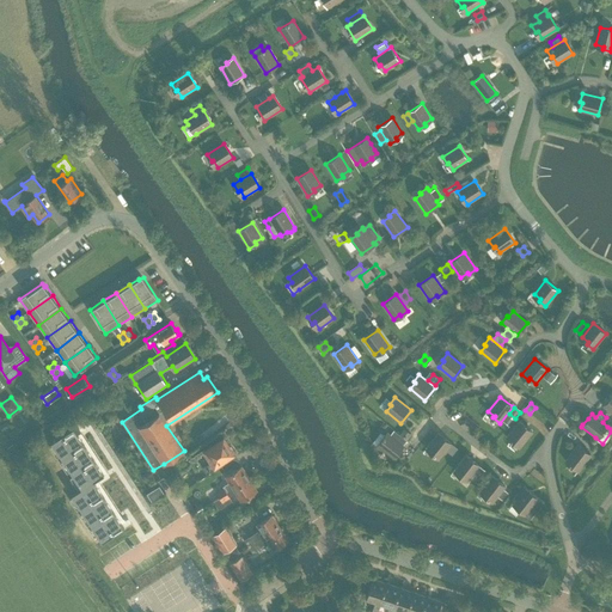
[(513,442),(515,441),(521,446),(532,432),(520,421),(507,438),(513,442)]
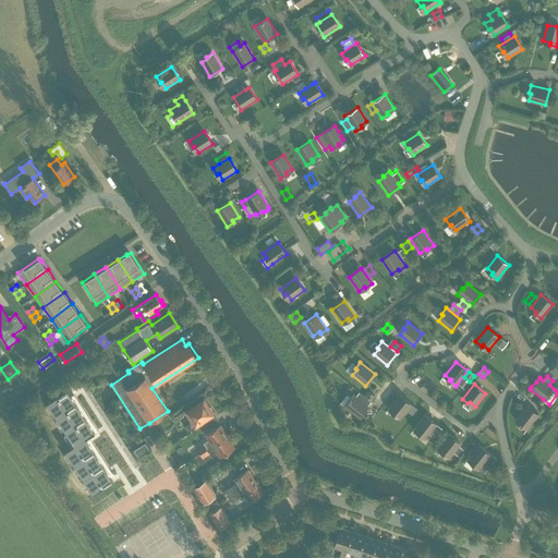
[(74,445),(65,450),(93,494),(113,481),(86,438),(95,432),(68,389),(47,402),(74,445)]
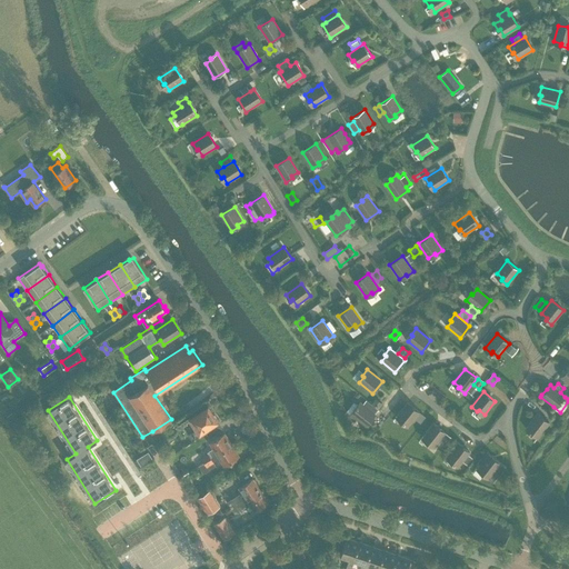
[(371,411),(368,408),(366,406),(360,402),(356,408),(357,410),(352,416),(366,426),(376,413),(375,413),(373,412),(371,411)]
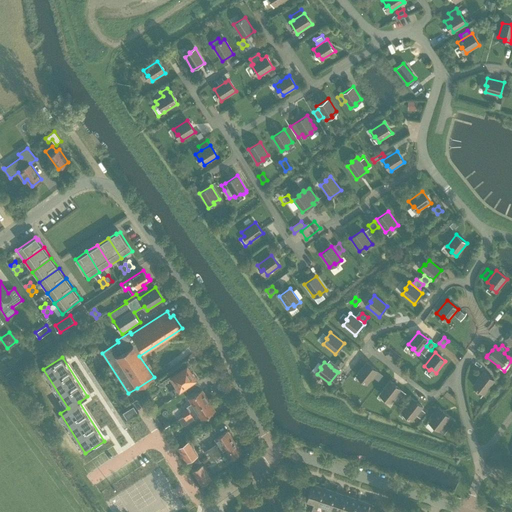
[(329,365),(331,367),(334,370),(336,371),(337,372),(340,369),(332,362),(329,365)]
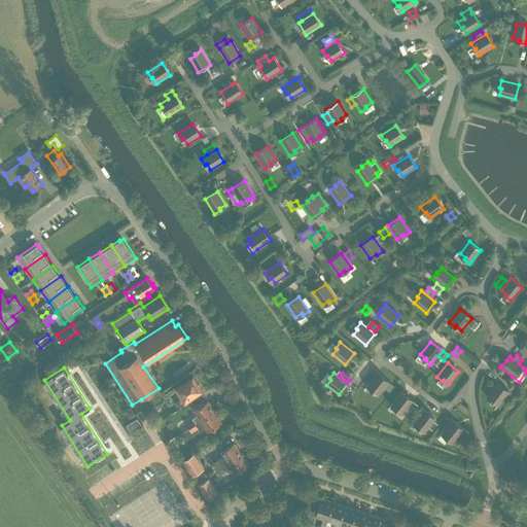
[(389,382),(378,373),(367,385),(373,389),(372,391),(378,395),(389,382)]
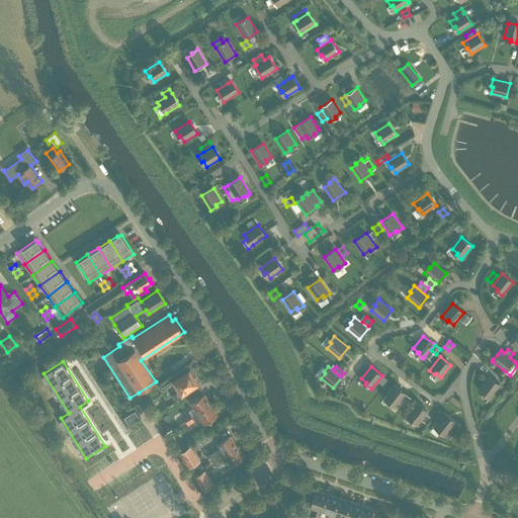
[(189,370),(173,381),(179,391),(171,396),(174,400),(198,383),(189,370)]
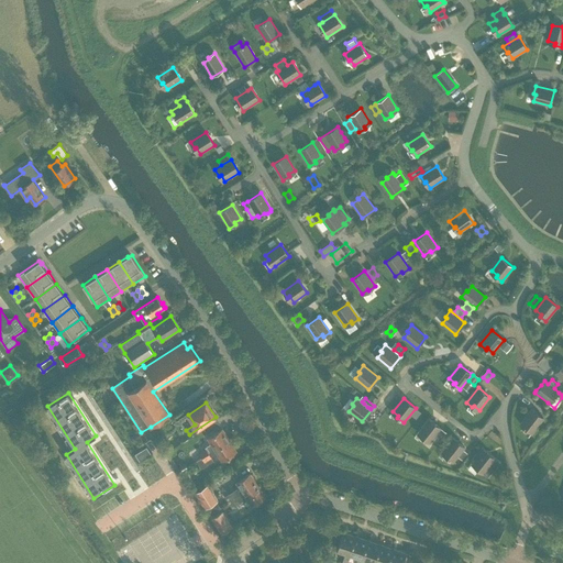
[(421,412),(416,409),(411,415),(417,419),(421,412)]
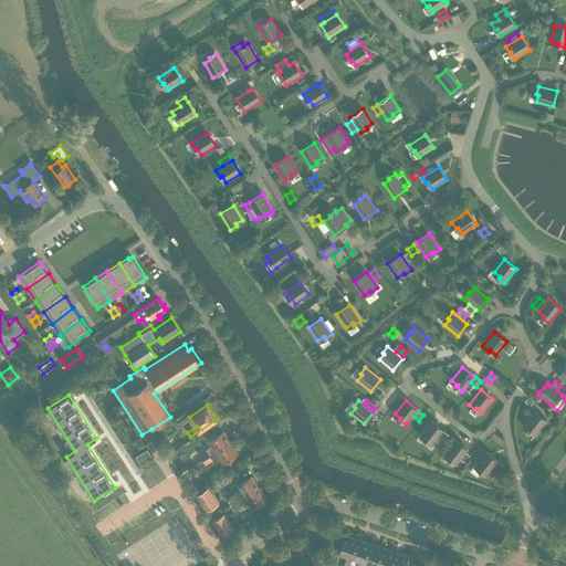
[(530,431),(531,429),(536,433),(546,420),(534,411),(523,426),(530,431)]
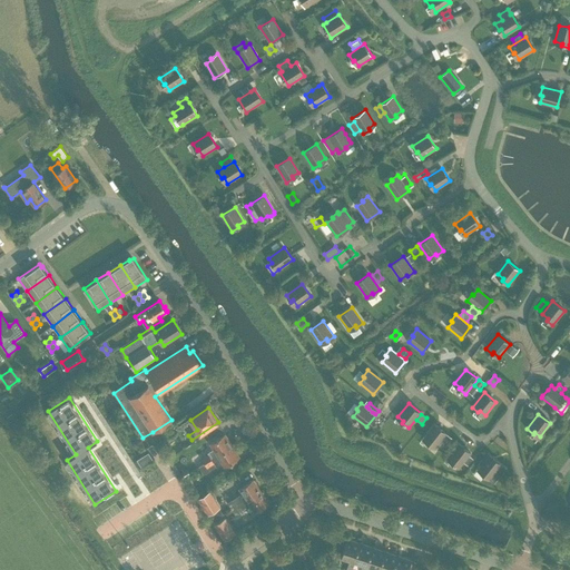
[(429,443),(434,449),(438,445),(443,449),(452,438),(434,424),(423,438),(430,442),(429,443)]
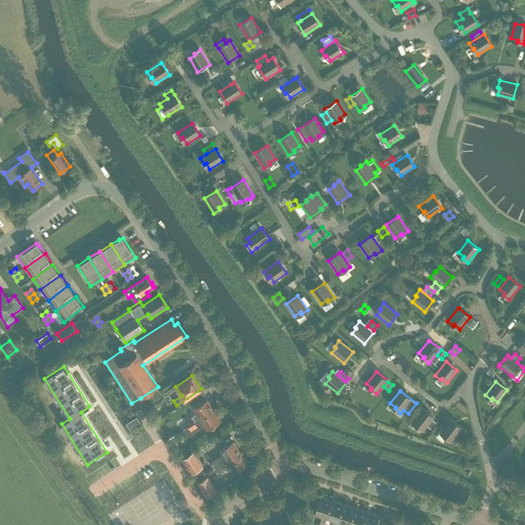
[(154,405),(161,400),(158,395),(150,399),(154,405)]
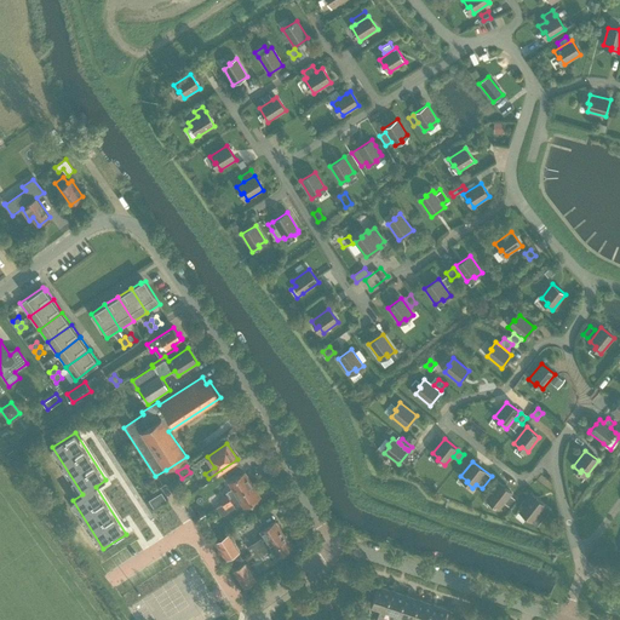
[(228,482),(236,495),(253,484),(245,471),(228,482)]
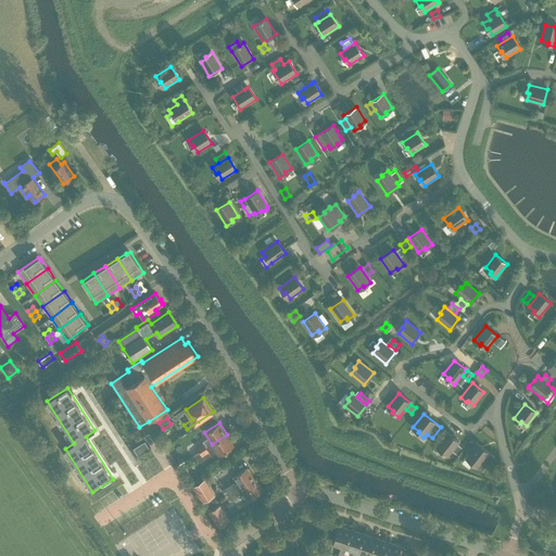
[(447,432),(437,445),(440,447),(439,450),(441,452),(447,456),(452,451),(456,454),(462,447),(458,444),(459,442),(447,432)]
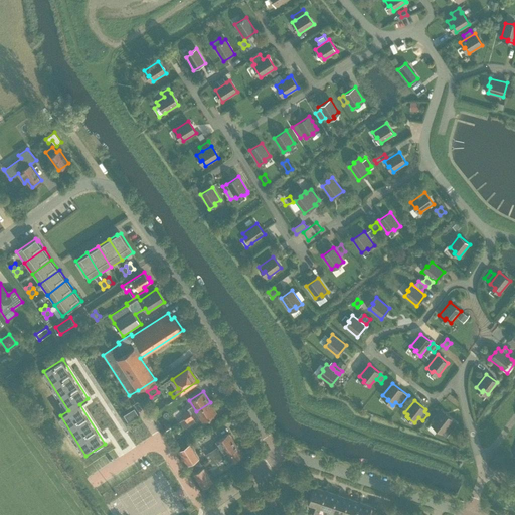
[(202,421),(216,412),(210,402),(196,411),(191,414),(179,421),(184,428),(196,421),(194,417),(198,414),(202,421)]
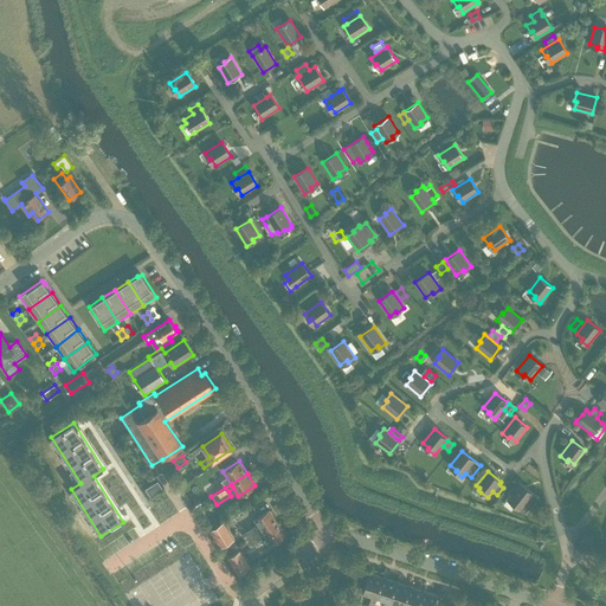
[(158,481),(146,488),(149,495),(162,488),(158,481)]
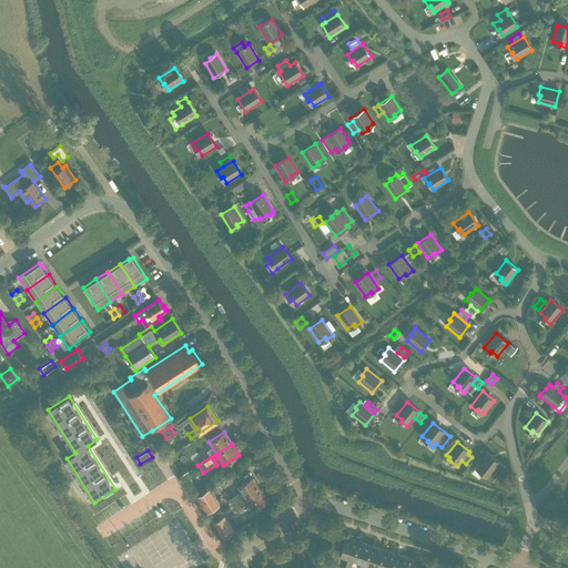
[(198,465),(211,457),(208,453),(201,457),(195,462),(198,465)]
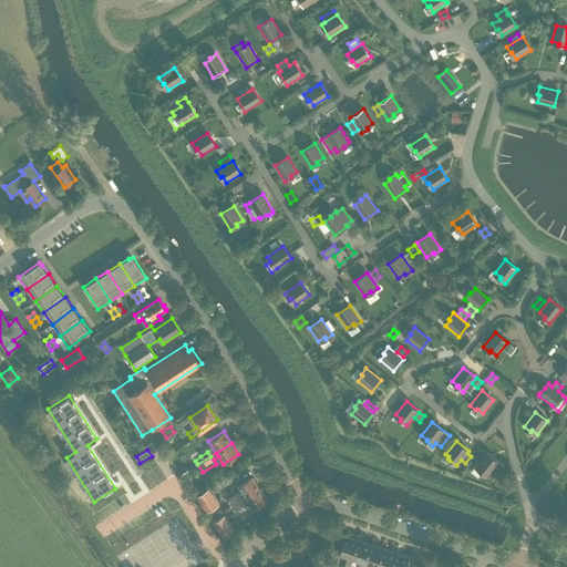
[(482,471),(481,472),(492,481),(503,466),(498,463),(498,462),(486,453),(482,459),(481,460),(476,466),(482,471)]
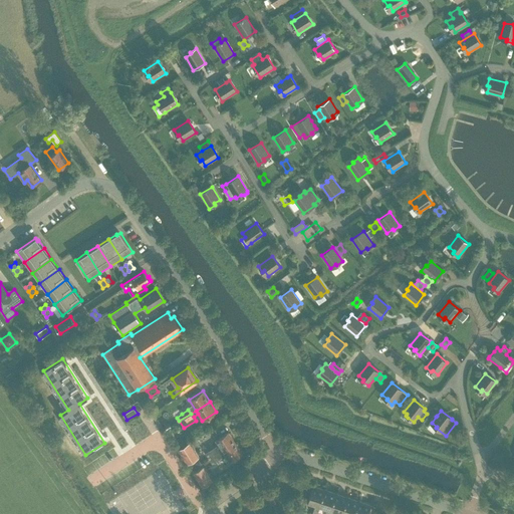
[(205,453),(210,460),(236,443),(228,432),(216,440),(219,445),(205,453)]
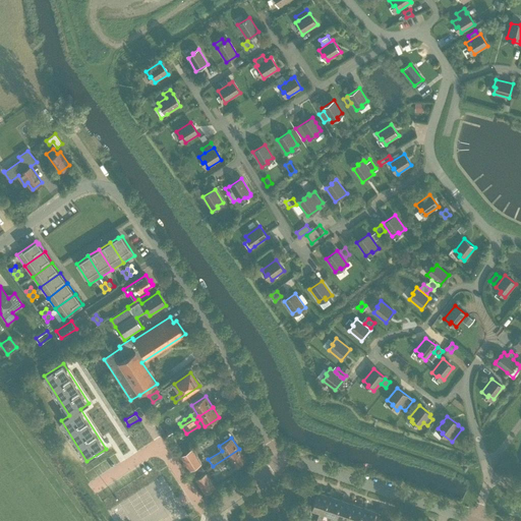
[(191,449),(181,456),(190,471),(201,464),(191,449)]
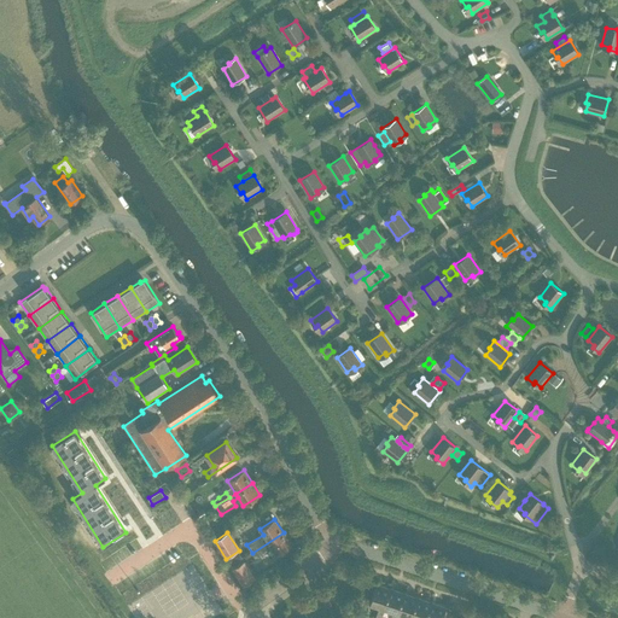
[(292,546),(284,532),(252,553),(255,558),(272,547),(277,555),(292,546)]
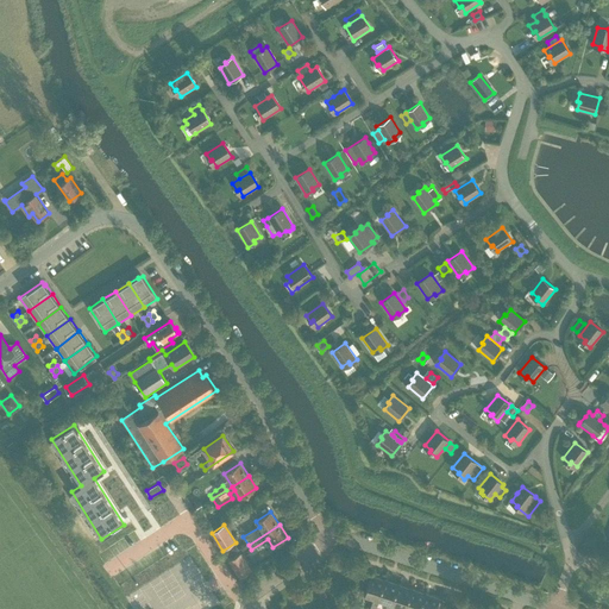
[(234,544),(224,551),(227,557),(238,550),(234,544)]
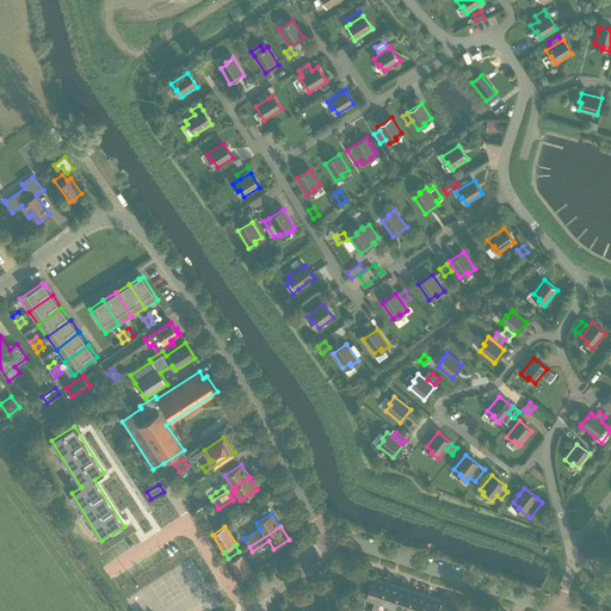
[(240,579),(253,572),(242,555),(230,562),(240,579)]
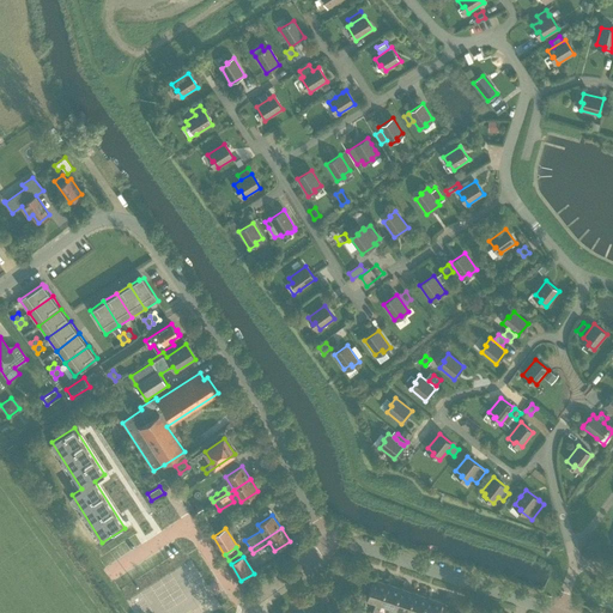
[(377,612),(381,604),(388,584),(374,580),(366,599),(376,601),(371,612),(377,612)]
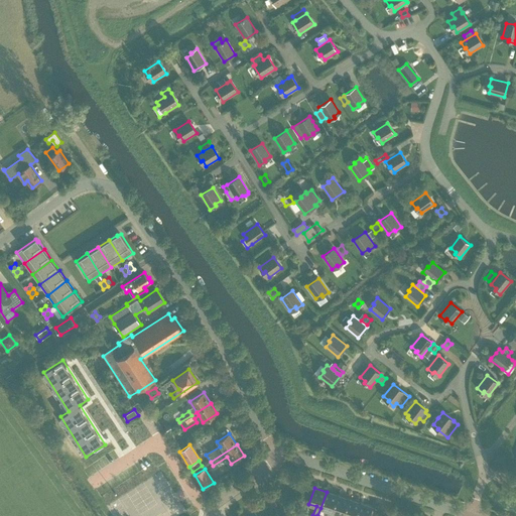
[(338,496),(327,492),(320,508),(329,510),(326,515),(331,515),(333,512),(338,496)]
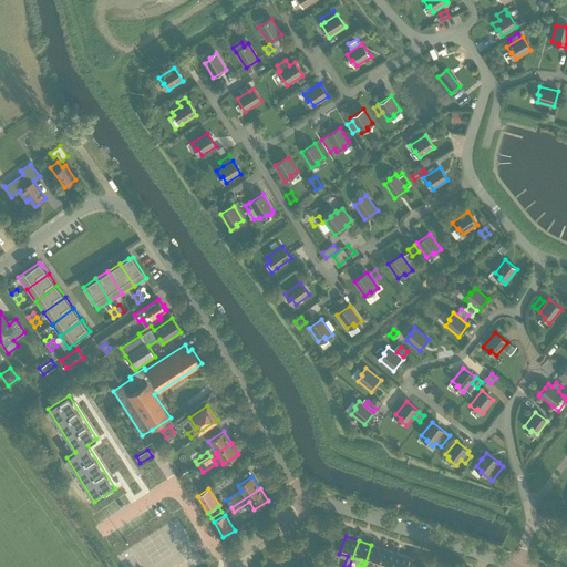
[(383,548),(371,545),(366,563),(373,565),(372,566),(377,566),(378,566),(383,548)]
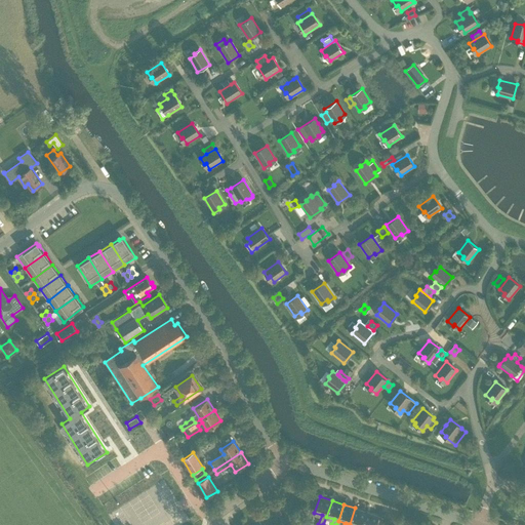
[(362,524),(367,512),(355,508),(350,524),(362,524)]
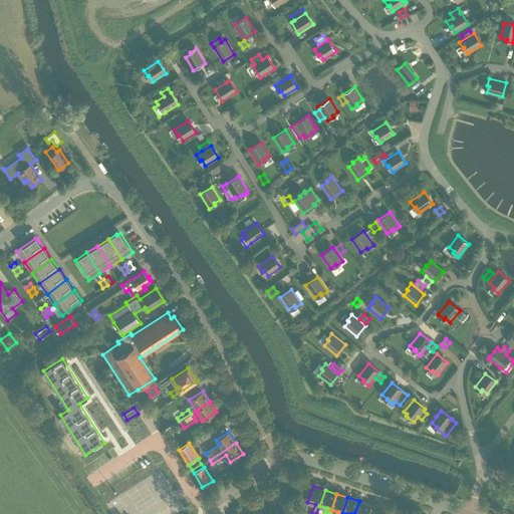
[(359,501),(354,513),(367,513),(371,505),(359,501)]
